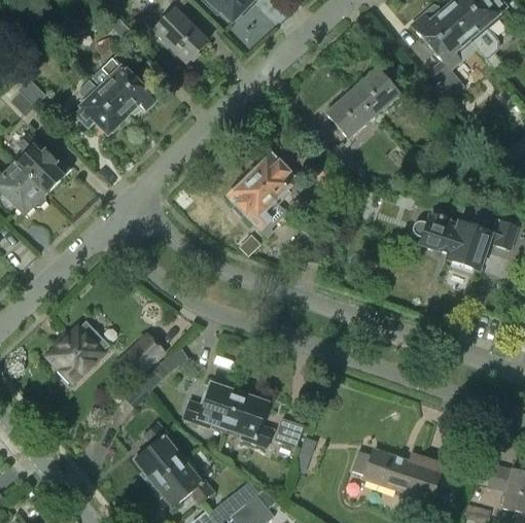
[(199,51),(209,41),(178,10),(188,0),(155,0),(159,5),(144,20),(187,63),(191,58),(193,59),(200,53),(199,51)]
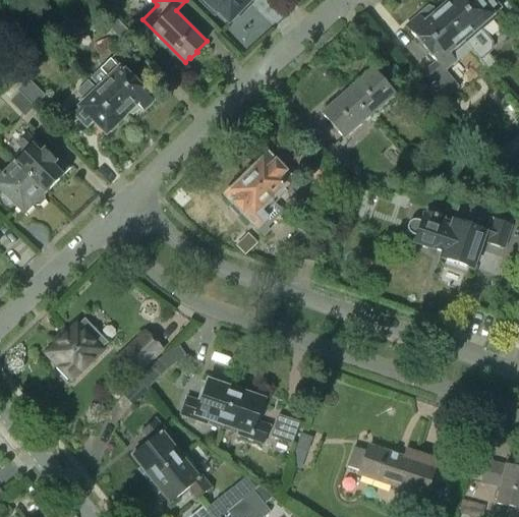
[(203,0),(214,10),(218,6),(230,18),(238,11),(240,13),(252,1),(250,0),(203,0)]
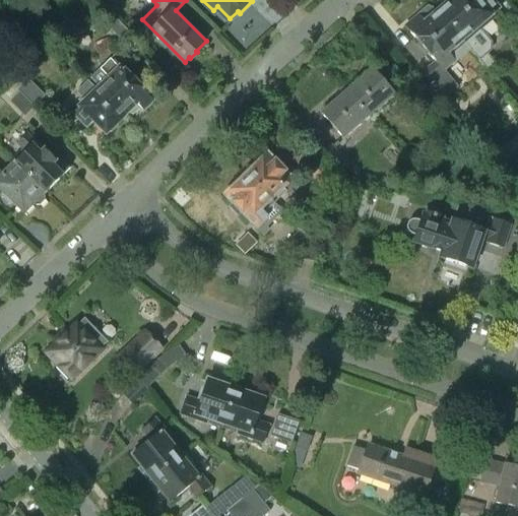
[(449,0),(439,9),(472,47),(477,53),(478,51),(491,64),(498,57),(490,49),(495,44),(495,40),(482,26),(497,13),(495,11),(499,6),(494,0),(481,0),(449,0)]
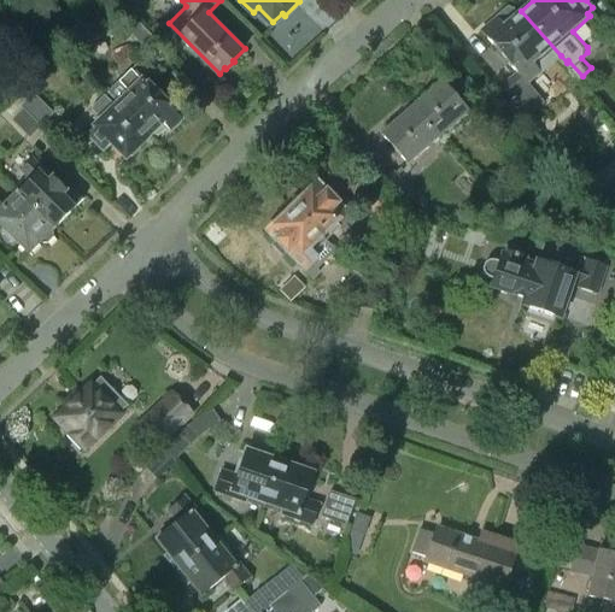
[(561,56),(521,11),(520,12),(515,7),(509,5),(499,13),(501,18),(485,31),(519,68),(496,88),(525,118),(546,99),(531,82),(561,56)]
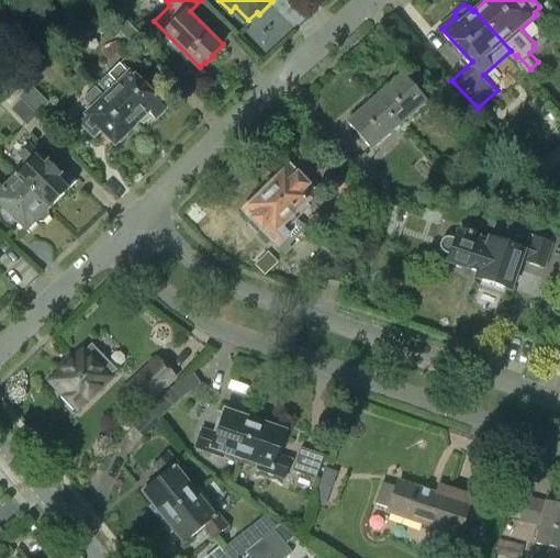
[(121,28),(132,38),(140,30),(127,20),(121,28)]
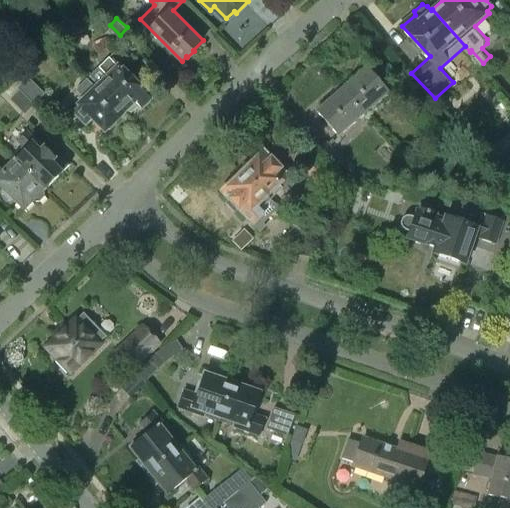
[(109,56),(91,74),(100,83),(125,110),(126,109),(132,110),(139,103),(140,104),(150,94),(141,86),(119,63),(118,65),(109,56)]
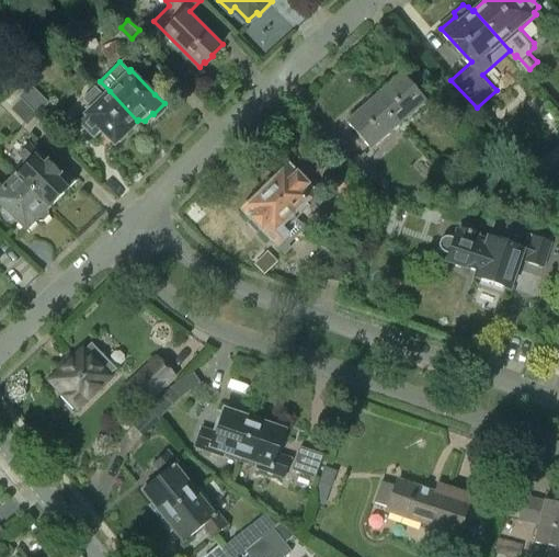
[(1,79),(7,84),(35,113),(46,102),(27,84),(25,87),(9,71),(1,79)]
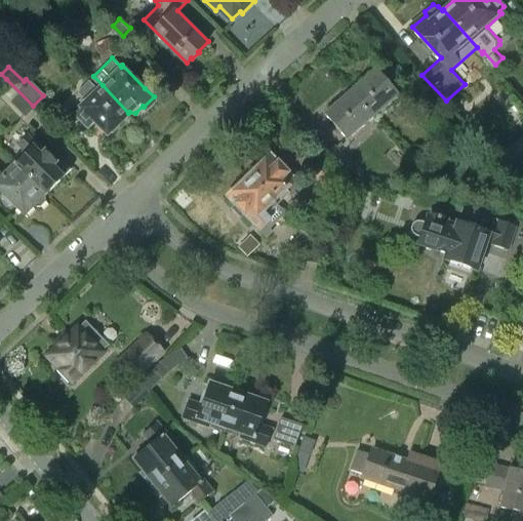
[(376,68),(351,89),(372,114),(398,92),(376,68)]
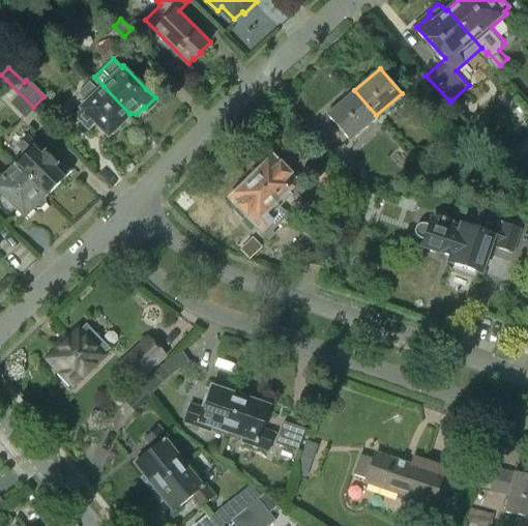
[(34,107),(33,107),(6,80),(0,86),(0,89),(11,99),(8,103),(24,117),(34,107)]
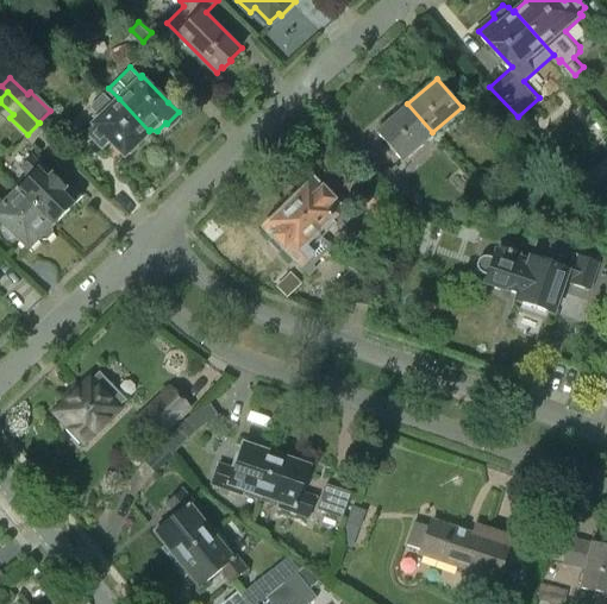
[(149,131),(119,99),(114,104),(105,93),(92,106),(101,115),(88,129),(105,145),(111,139),(125,153),(127,151),(132,151),(138,145),(138,140),(149,131)]
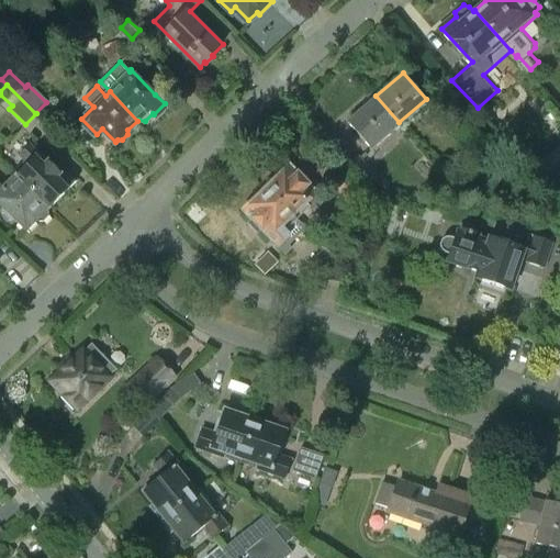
[(399,122),(376,96),(348,120),(372,146),(391,130),(393,132),(401,125),(399,122)]
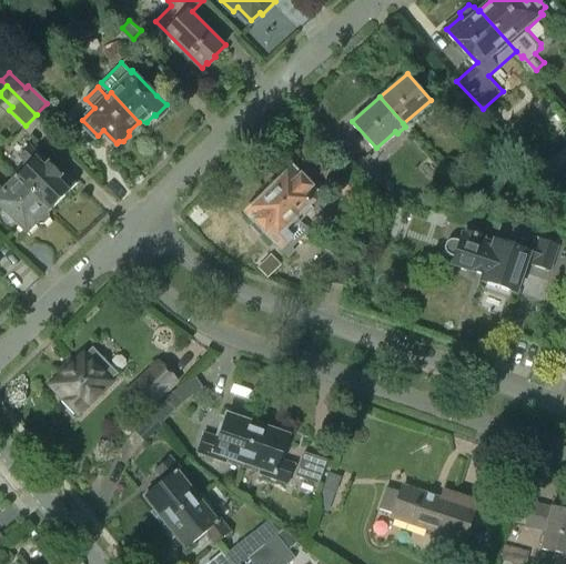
[(455,122),(477,147),(492,133),(471,109),(455,122)]
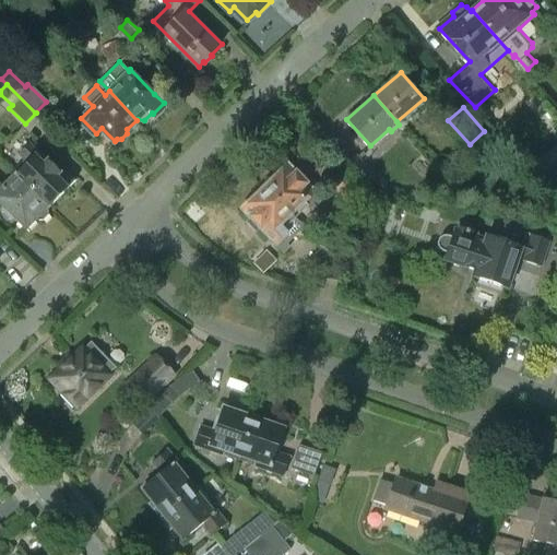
[(28,162),(18,174),(51,205),(70,187),(69,187),(76,178),(67,169),(66,167),(62,172),(32,141),(20,152),(28,162)]
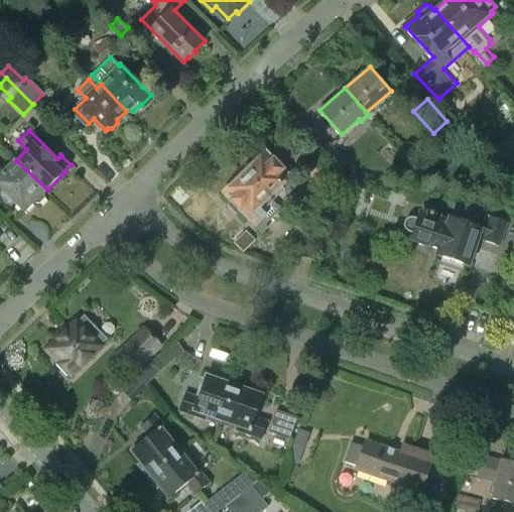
[(318,149),(335,168),(347,158),(331,139),(318,149)]
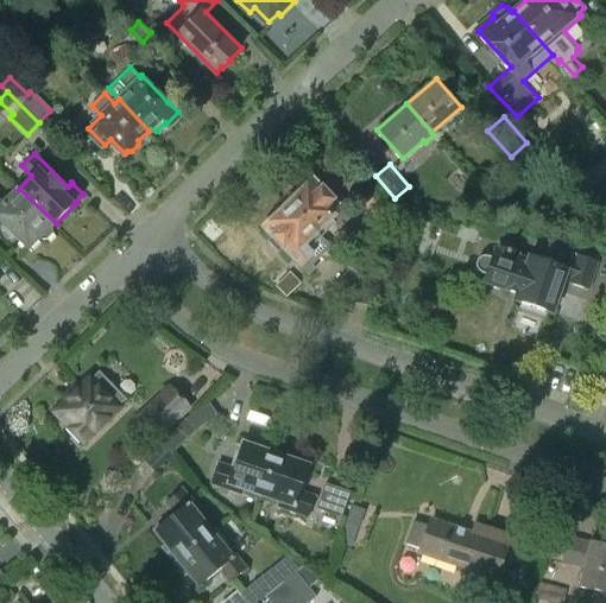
[(298,188),(286,198),(322,235),(335,222),(340,227),(349,216),(340,207),(341,205),(324,188),(314,178),(304,188),(304,186),(301,190),(298,188)]
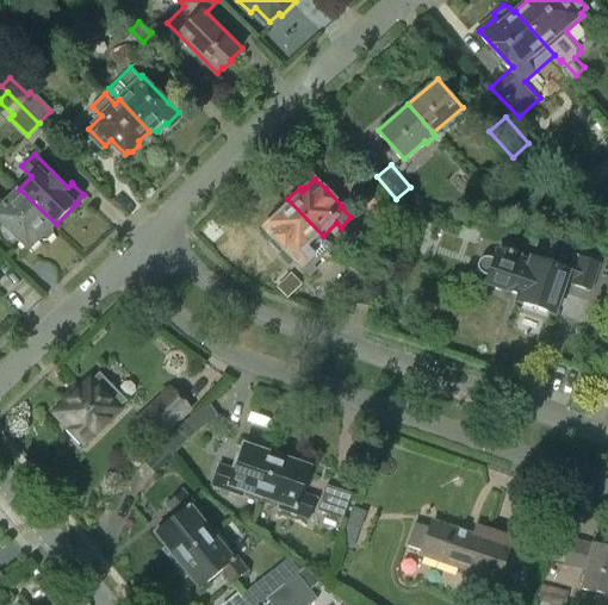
[(56,224),(19,189),(6,203),(0,197),(0,217),(2,220),(2,222),(18,238),(19,237),(30,247),(39,236),(42,237),(48,237),(54,231),(55,225),(56,224)]
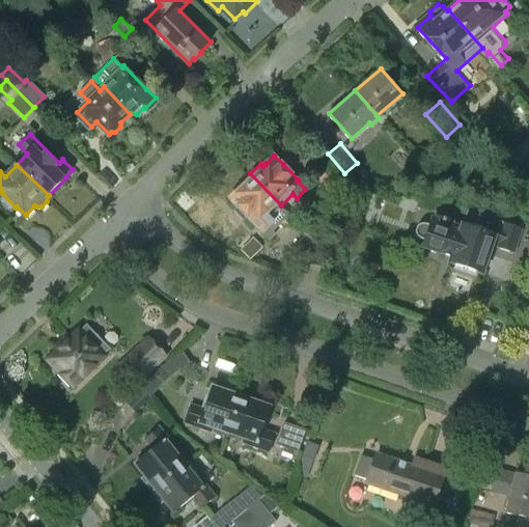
[(240,189),(231,197),(270,238),(276,232),(273,229),(288,214),(281,205),(250,173),(240,184),(243,186),(240,189)]
